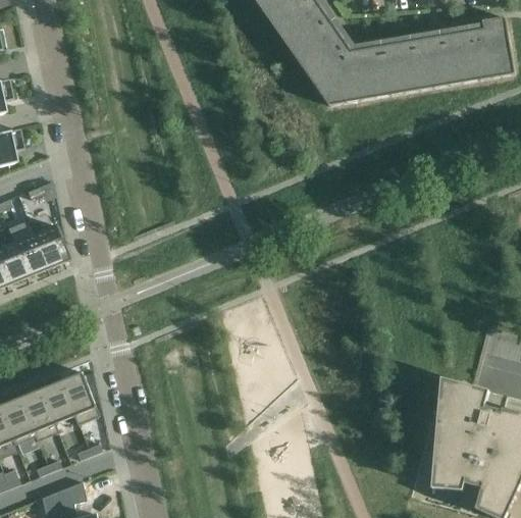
[(256,0),(329,105),(515,73),(505,15),(482,19),(483,28),(352,50),(317,0),(256,0)]
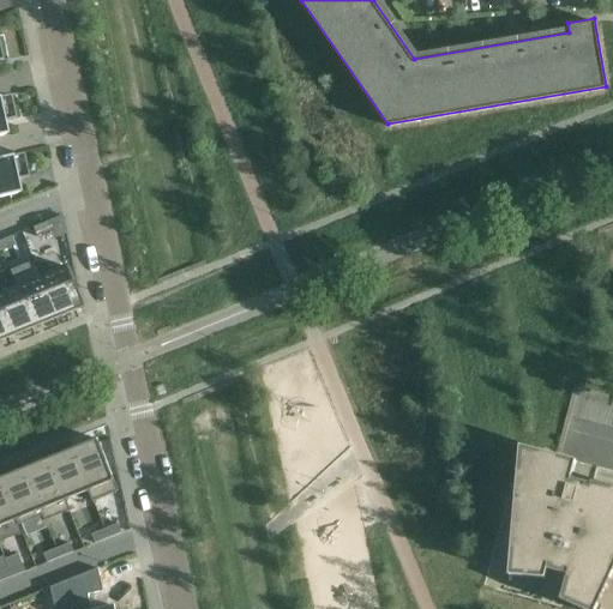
[(0,118),(13,115),(7,91),(0,92),(0,118)]
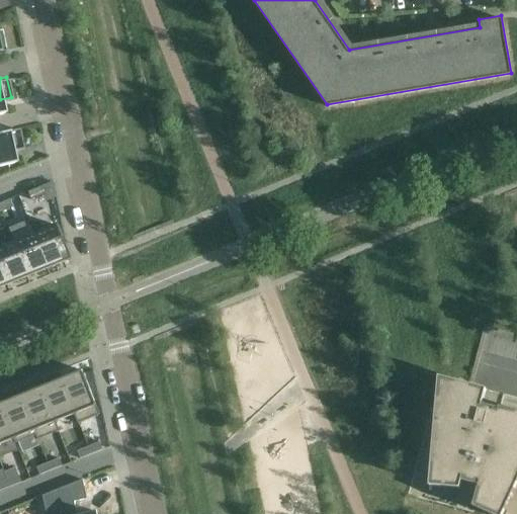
[(0,163),(10,161),(8,150),(21,147),(17,126),(0,130),(0,163)]
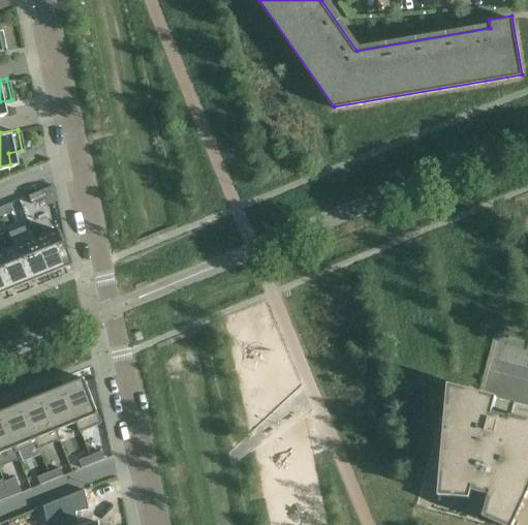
[(37,188),(26,193),(29,199),(40,195),(37,188)]
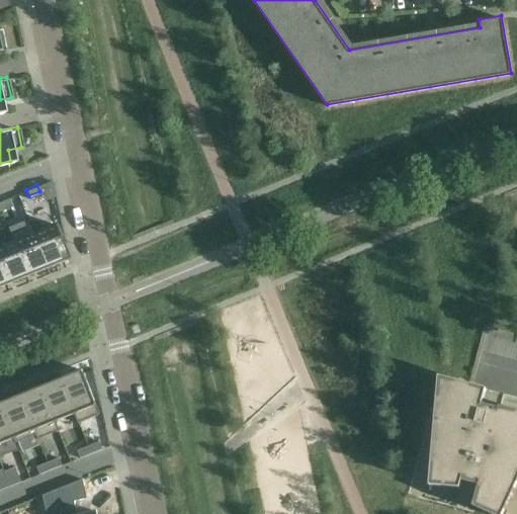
[(0,207),(10,203),(7,196),(0,199),(0,207)]
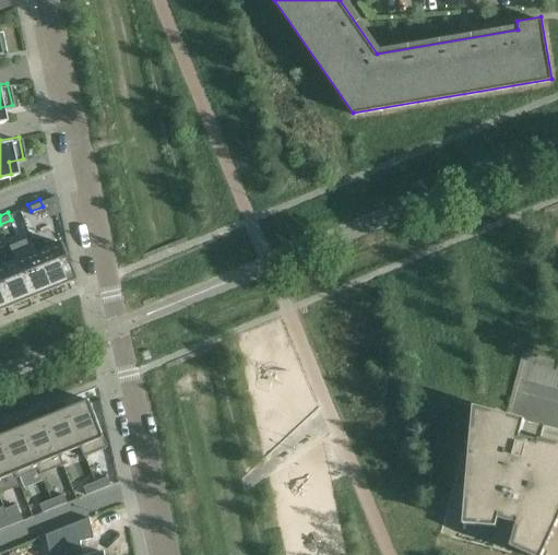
[(56,239),(34,248),(49,286),(71,276),(56,239)]
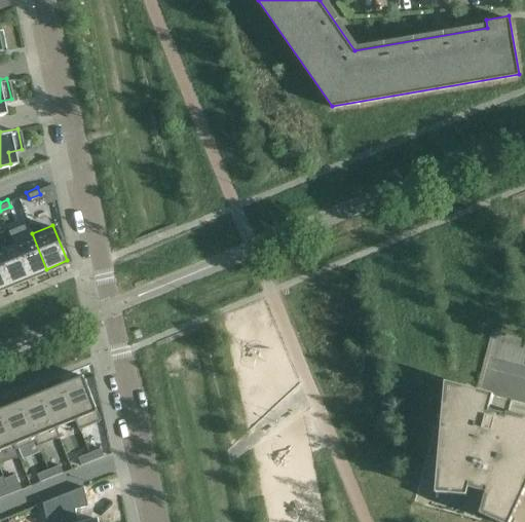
[(32,233),(11,241),(26,277),(46,269),(32,233)]
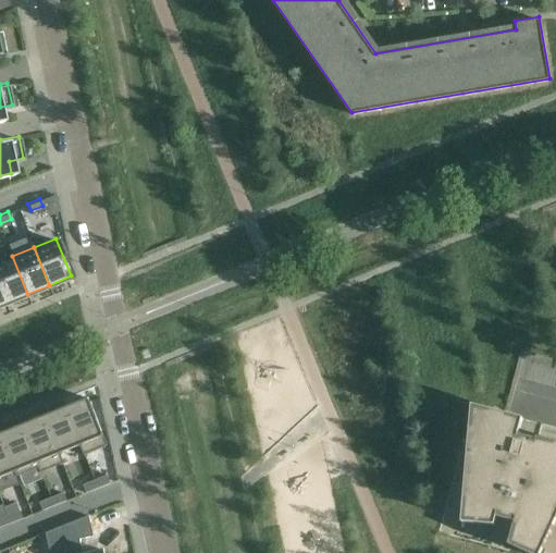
[(0,290),(5,303),(27,294),(12,256),(0,260),(0,290)]
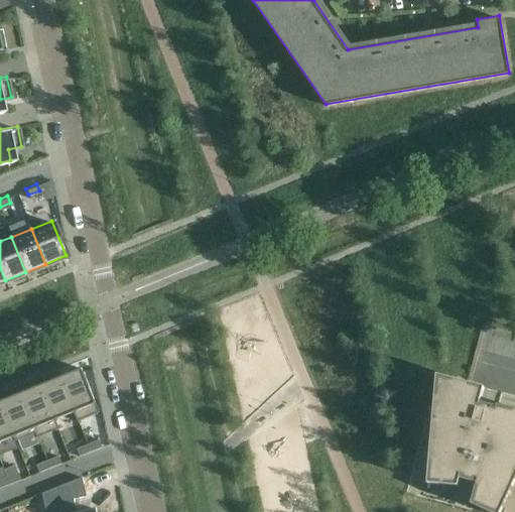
[(81,366),(59,375),(78,418),(99,410),(81,366)]
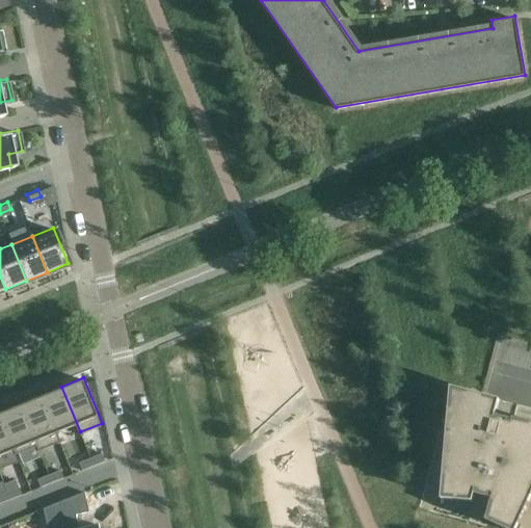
[(450,385),(418,505),(506,527),(530,527),(530,419),(513,415),(518,401),(497,395),(496,396),(450,385)]
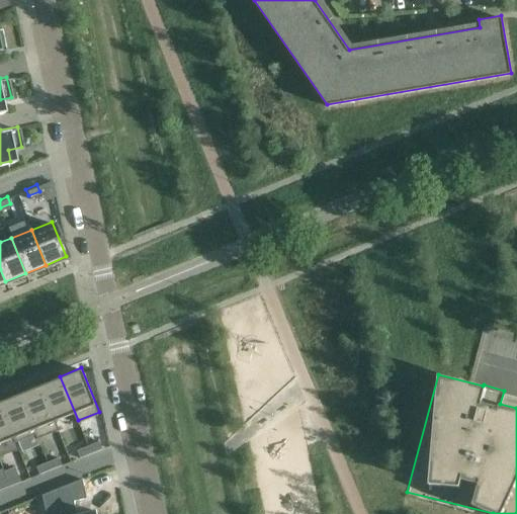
[(60,376),(39,384),(58,428),(59,428),(55,419),(73,412),(77,421),(78,420),(60,376)]
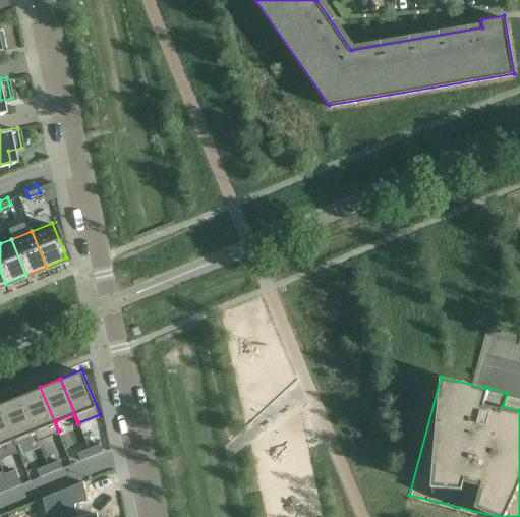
[(40,387),(19,395),(38,439),(58,431),(40,387)]
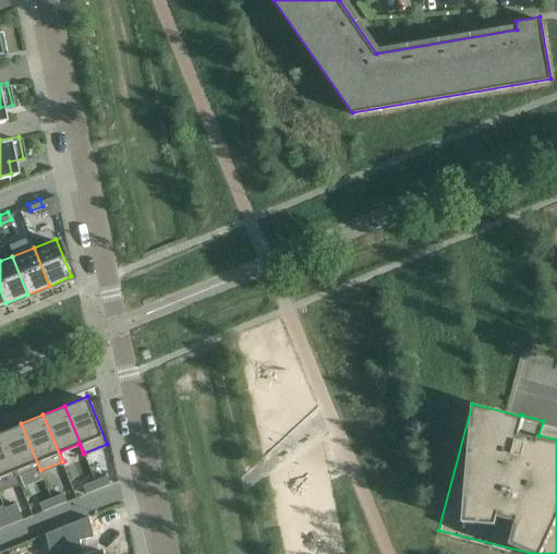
[(21,423),(0,432),(0,434),(16,474),(37,466),(39,471),(40,470),(21,423)]
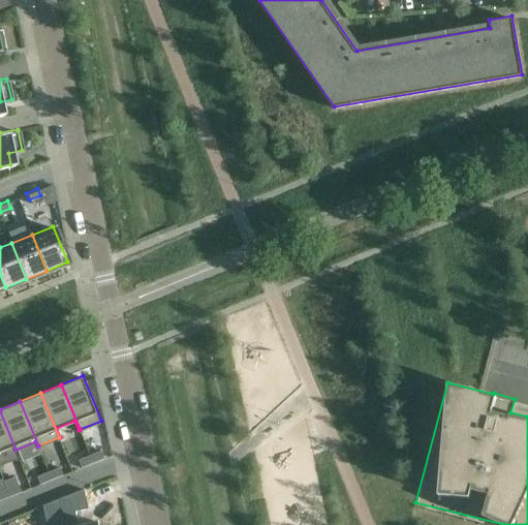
[(0,451),(12,445),(14,451),(16,450),(0,411),(0,451)]
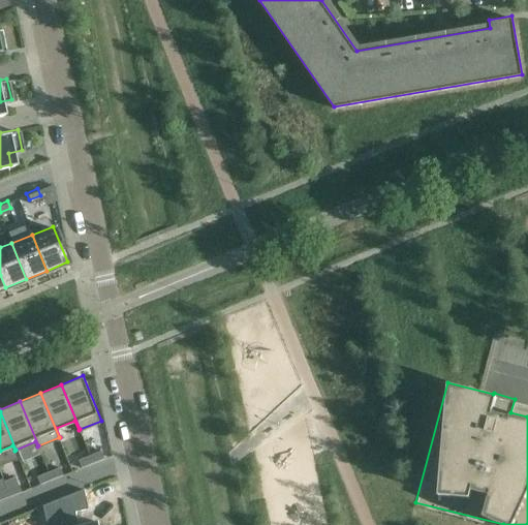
[(100,449),(89,453),(92,461),(103,456),(100,449)]
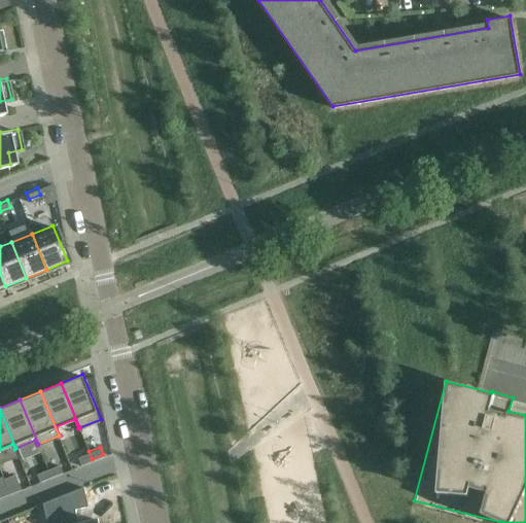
[(89,451),(77,456),(80,463),(92,459),(89,451)]
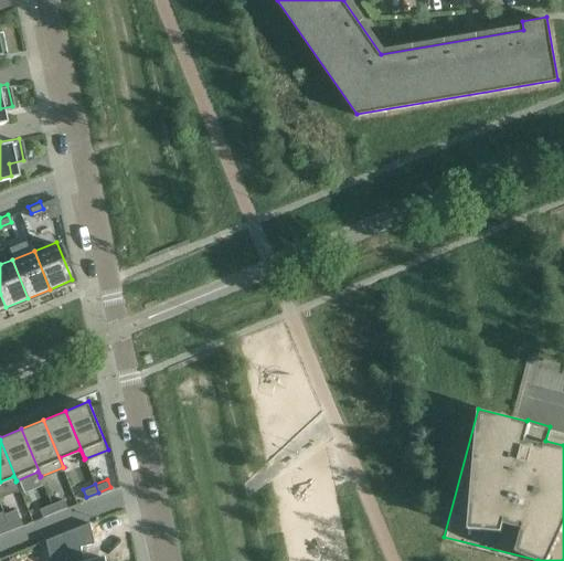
[(63,497),(51,501),(54,510),(66,505),(63,497)]
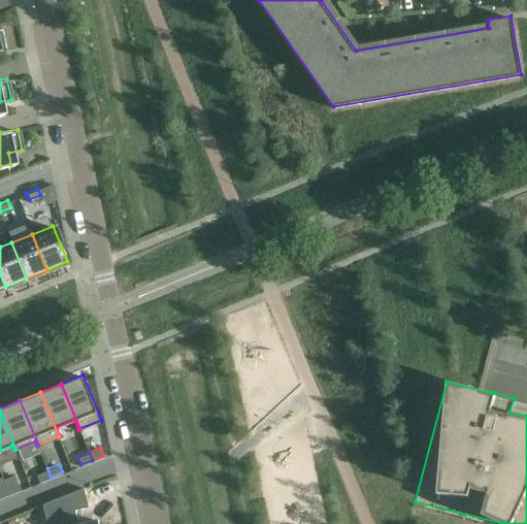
[(47,468),(36,473),(39,481),(51,477),(47,468)]
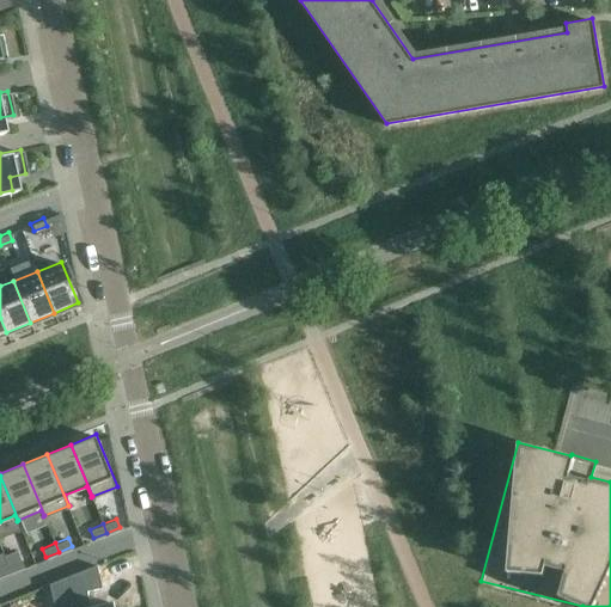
[(17,547),(4,553),(7,563),(11,571),(24,566),(20,557),(17,547)]
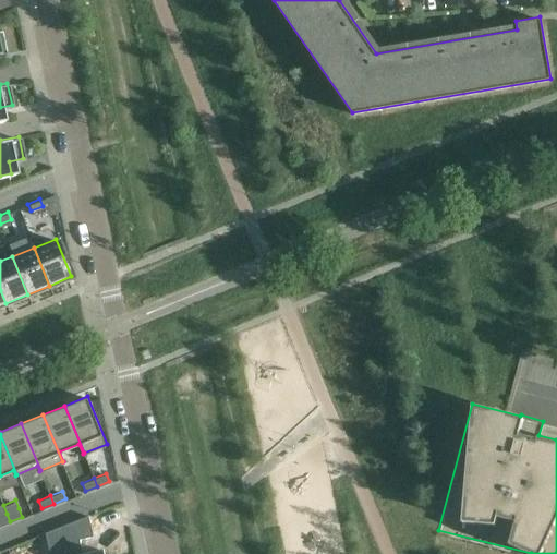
[(7,514),(0,516),(0,526),(10,521),(7,514)]
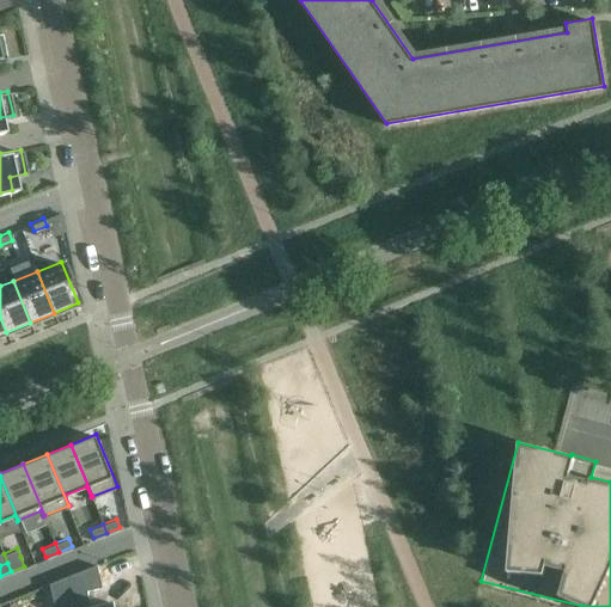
[(97,563),(49,582),(54,606),(121,606),(121,605),(116,605),(112,606),(112,604),(95,606),(90,606),(87,589),(102,586),(97,563)]
